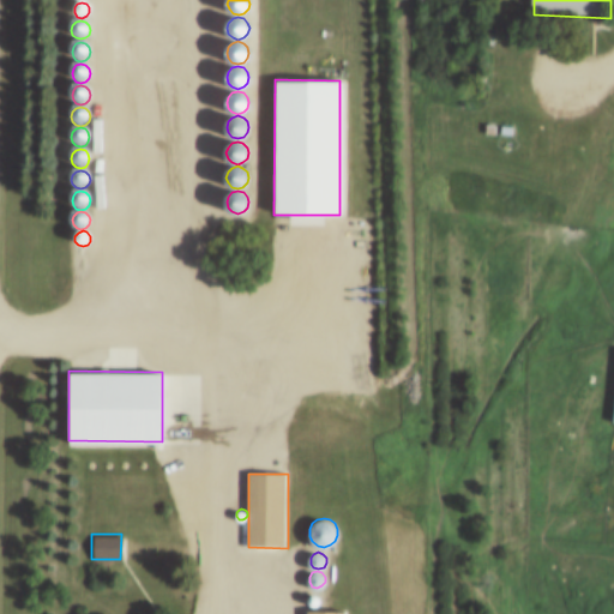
[(315,608),(319,607),(321,605),(321,600),(319,597),(315,596),(312,597),(309,600),(309,605),(312,607),(315,608)]
